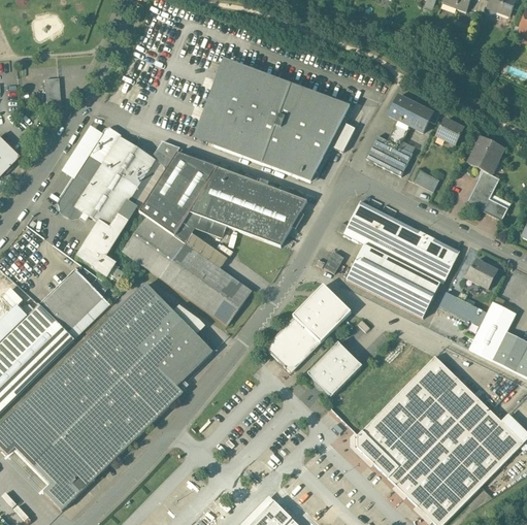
[(426,0),(425,5),(433,8),(435,0),(426,0)]
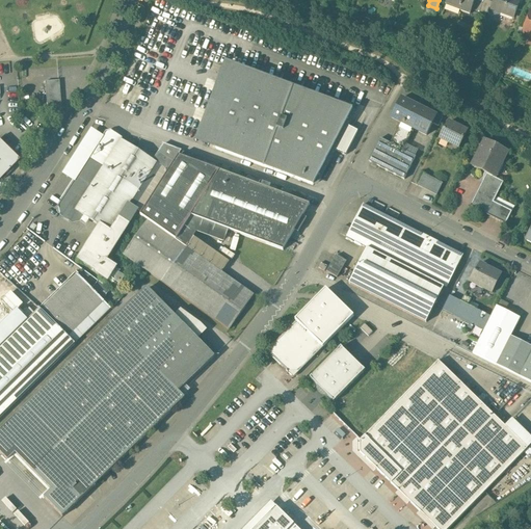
[(446,0),(446,2),(471,11),(474,0),(446,0)]
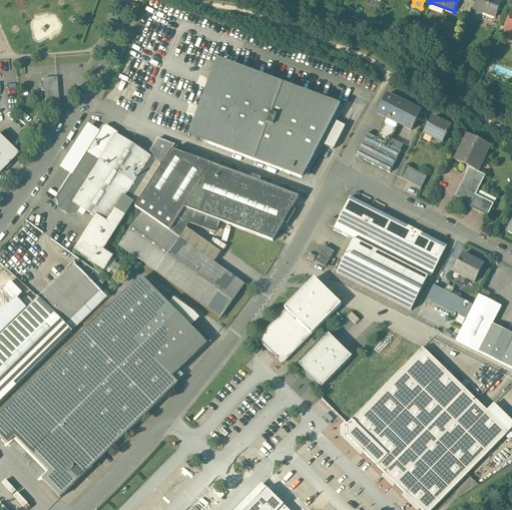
[(476,0),(474,6),(496,14),(501,0),(476,0)]
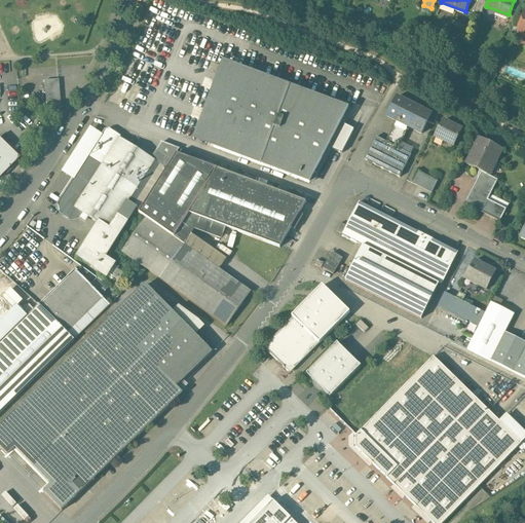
[(348,104),(240,65),(212,144),(309,179),(328,143),(341,149),(353,125),(341,119),(348,104)]
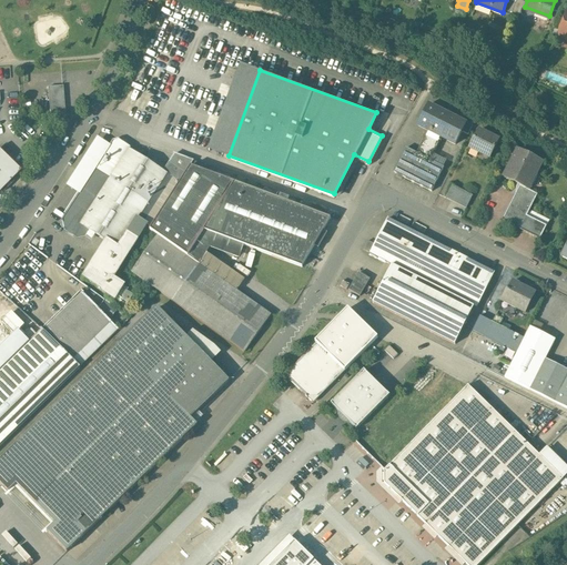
[(64,83),(49,84),(51,112),(67,111),(64,83)]
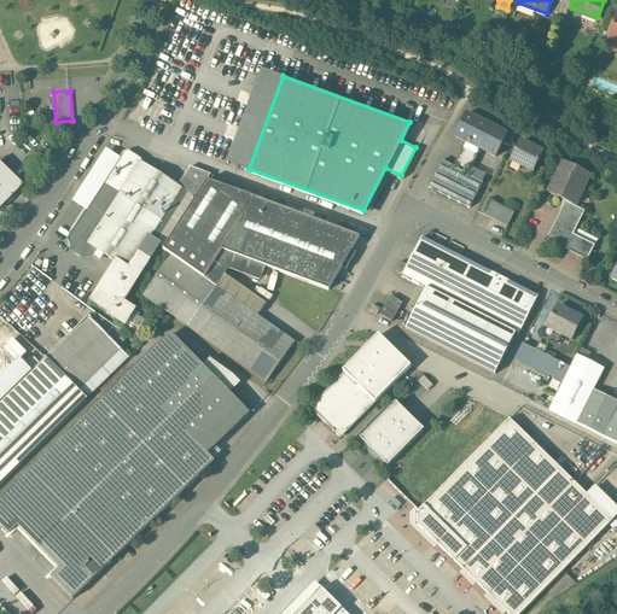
[(500,128),(466,110),(454,133),(466,138),(481,146),(495,153),(502,140),(507,132),(500,128)]
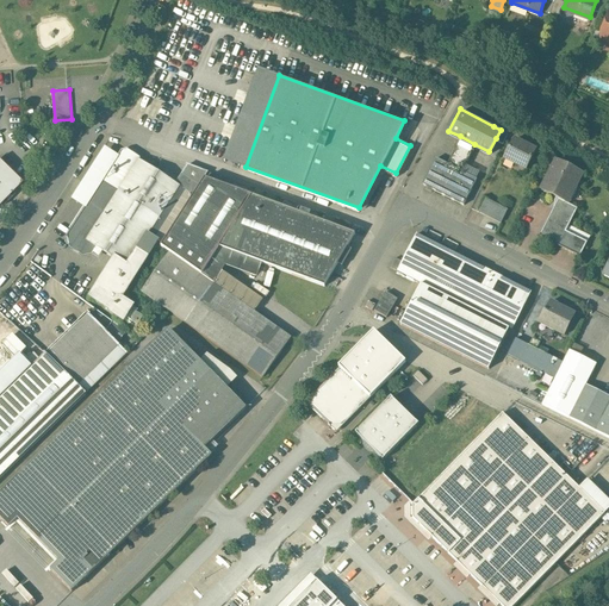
[(499,114),(493,126),(501,130),(496,138),(502,142),(513,122),(499,114)]
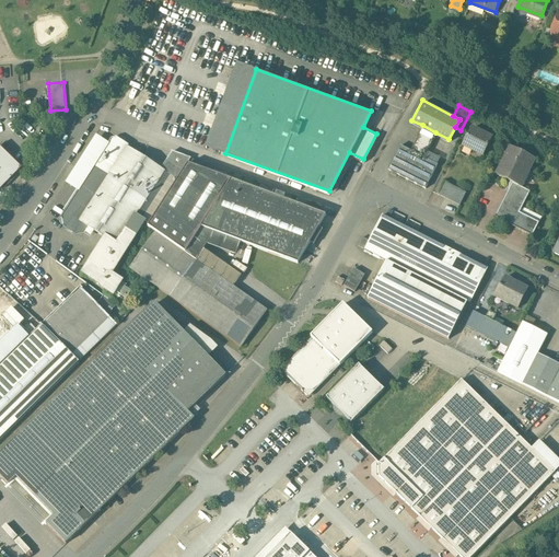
[(492,135),(472,124),(463,141),(482,152),(492,135)]
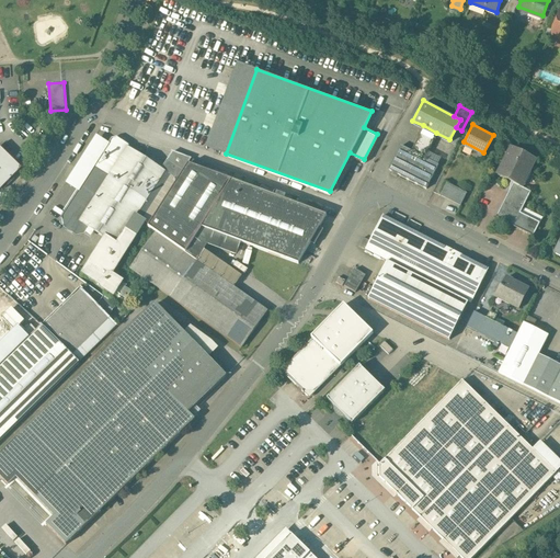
[(436,133),(423,125),(411,147),(425,155),(436,133)]
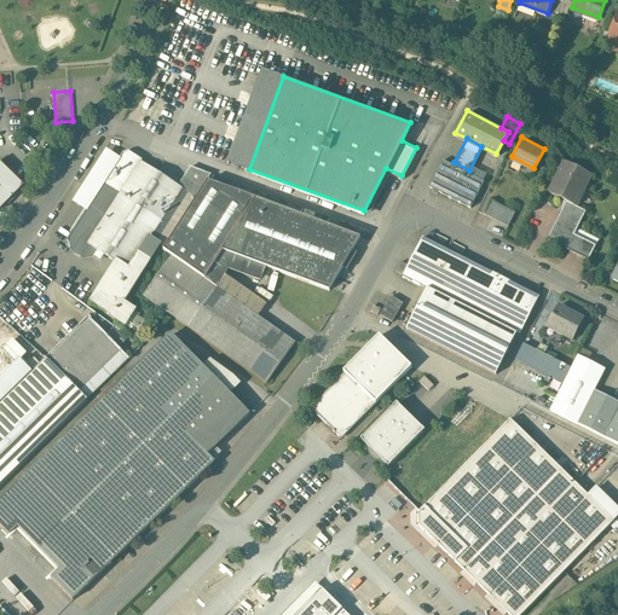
[(73,198),(88,209),(123,156),(108,145),(73,198)]
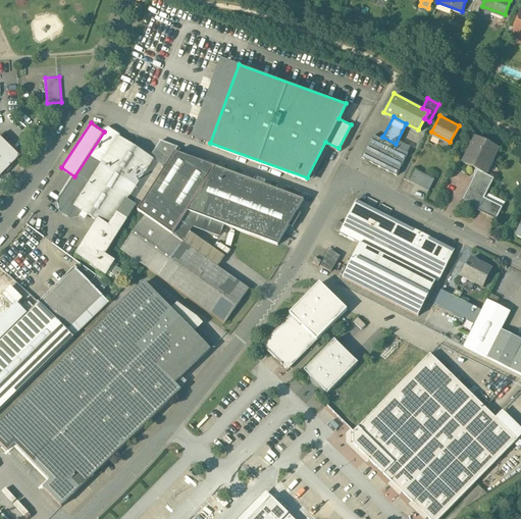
[(62,196),(74,203),(119,134),(107,125),(104,132),(74,176),(62,196)]
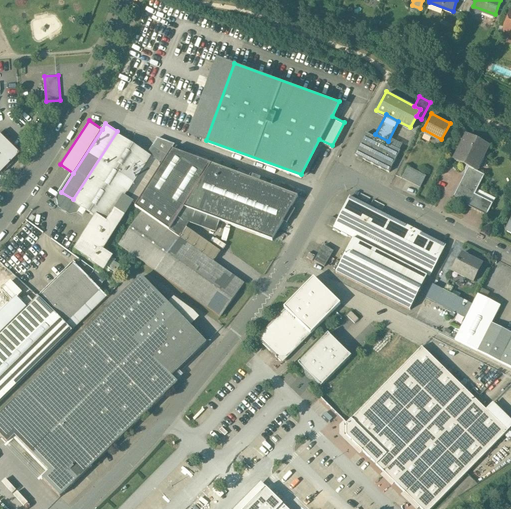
[(388,141),(375,134),(365,129),(354,151),(388,168),(399,147),(388,141)]
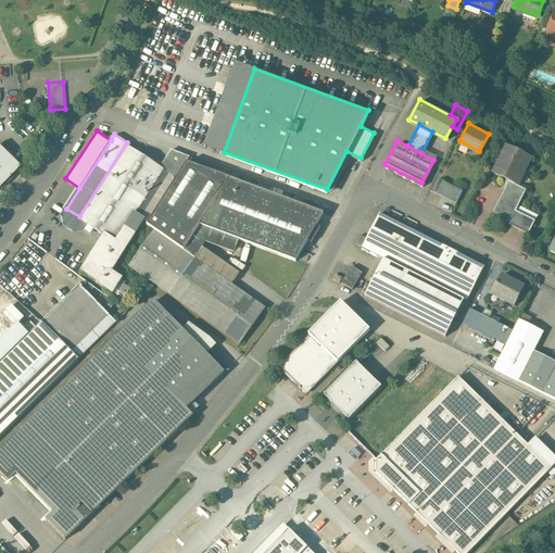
[(165,167),(161,164),(127,142),(79,216),(87,222),(105,234),(124,246),(143,216),(137,211),(165,167)]
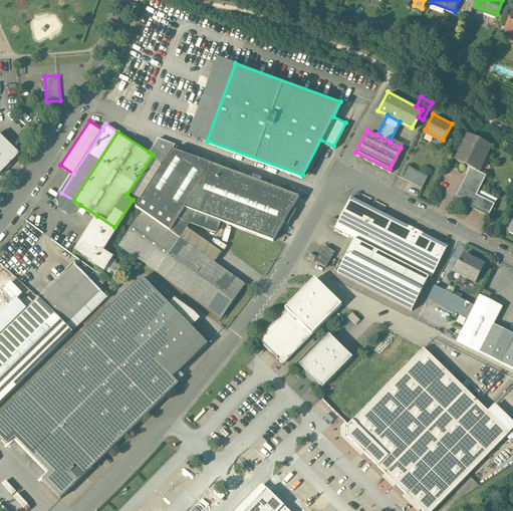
[(490,143),(468,132),(456,157),(471,165),(479,169),(488,151),(486,150),(490,143)]
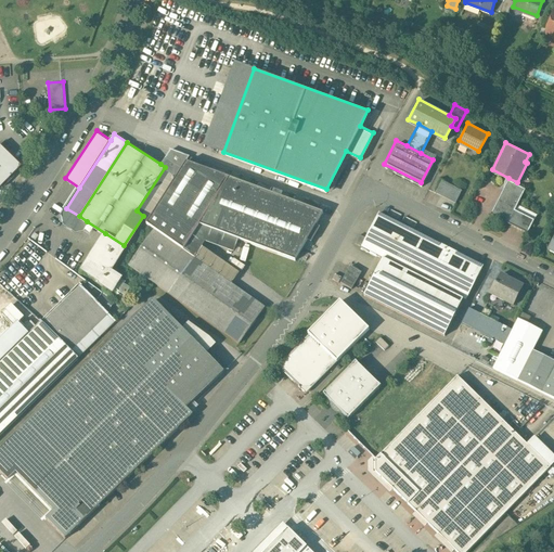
[(0,182),(5,179),(7,180),(11,176),(10,175),(21,164),(0,143),(0,182)]
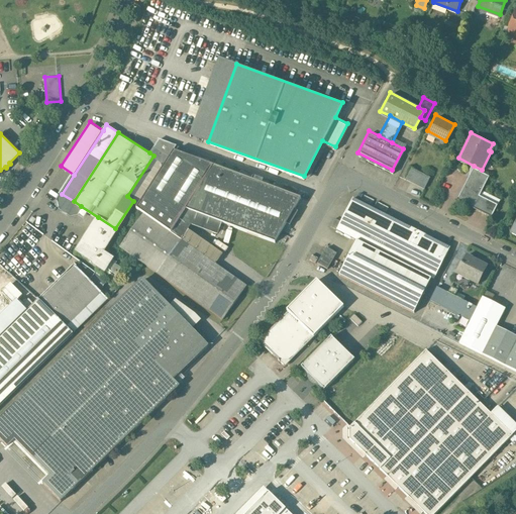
[(138,202),(174,148),(177,143),(160,136),(149,152),(153,156),(127,196),(133,201),(138,202)]
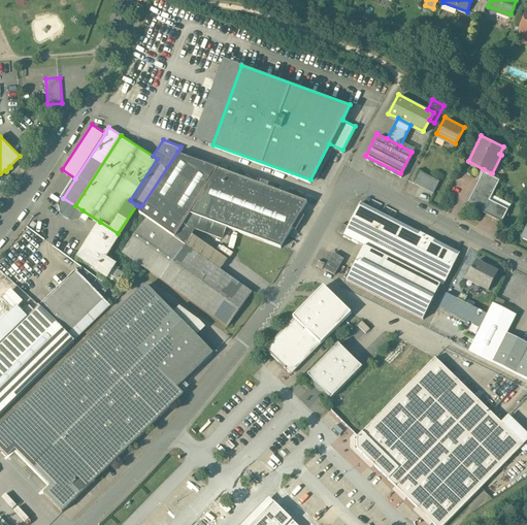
[(307,199),(177,152),(141,206),(139,210),(146,216),(174,234),(190,210),(281,245),(307,199)]
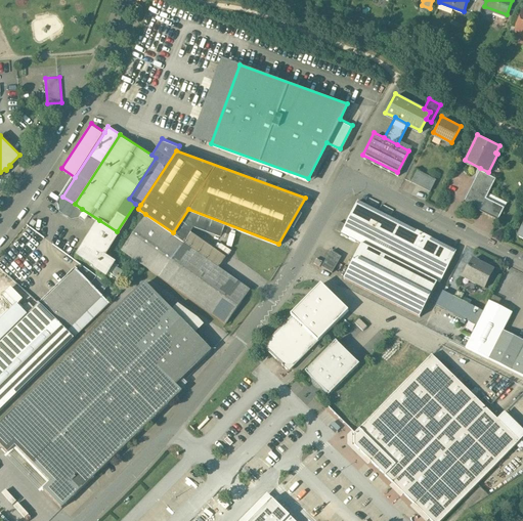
[(436,176),(415,167),(409,178),(431,188),(436,176)]
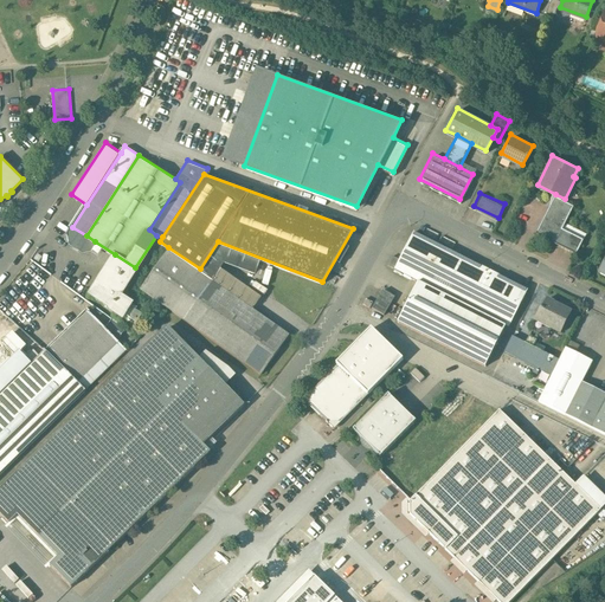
[(565,199),(555,194),(536,231),(575,251),(584,235),(562,225),(573,202),(565,199)]
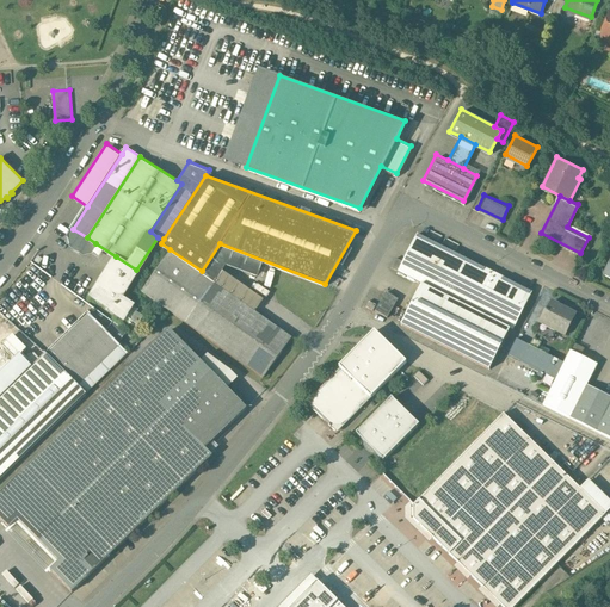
[(92,251),(96,243),(87,237),(73,229),(69,234),(72,243),(85,252),(92,251)]
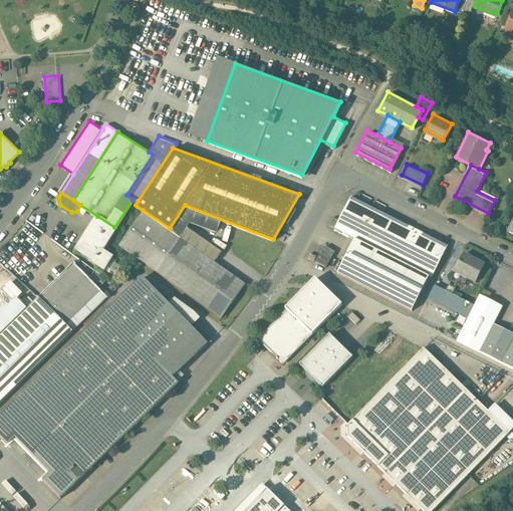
[(355,235),(371,204),(350,194),(339,217),(335,225),(355,235)]
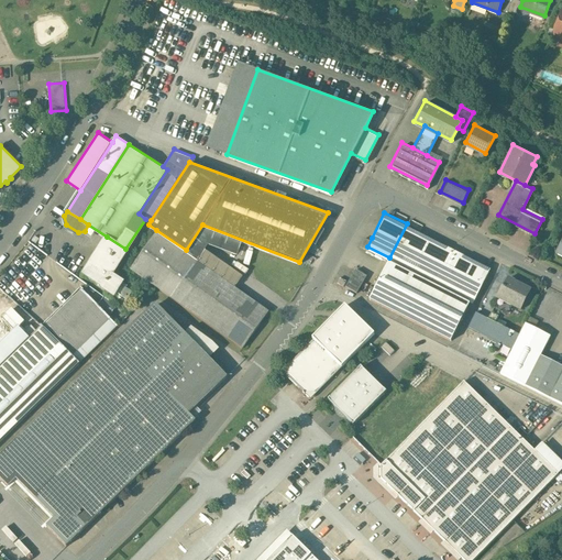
[(491,266),(407,223),(389,257),(370,296),(450,337),(470,299),(473,300),(491,266)]
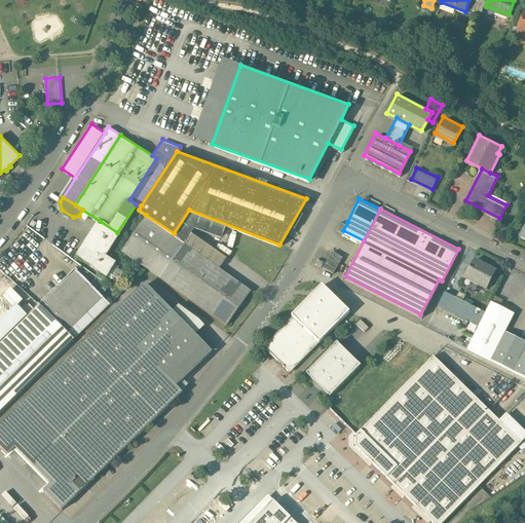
[(174,233),(146,215),(122,248),(228,323),(252,288),(174,233)]
